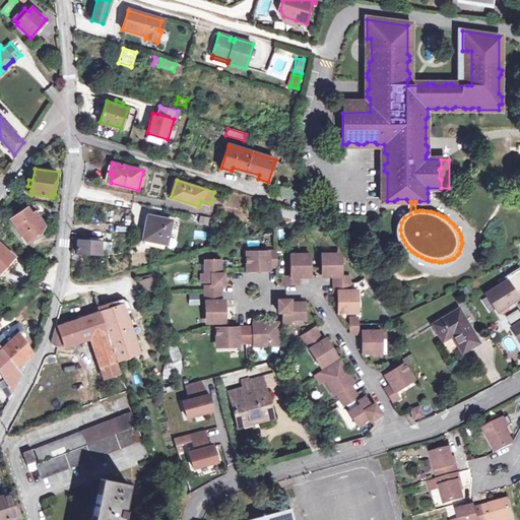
[(276,214),(294,220),(297,211),(280,205),(276,214)]
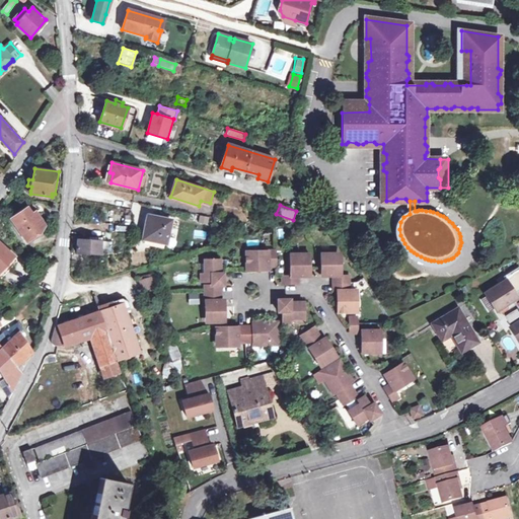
[(27,241),(35,236),(34,233),(42,229),(41,227),(40,219),(31,206),(28,208),(28,207),(12,218),(27,241)]
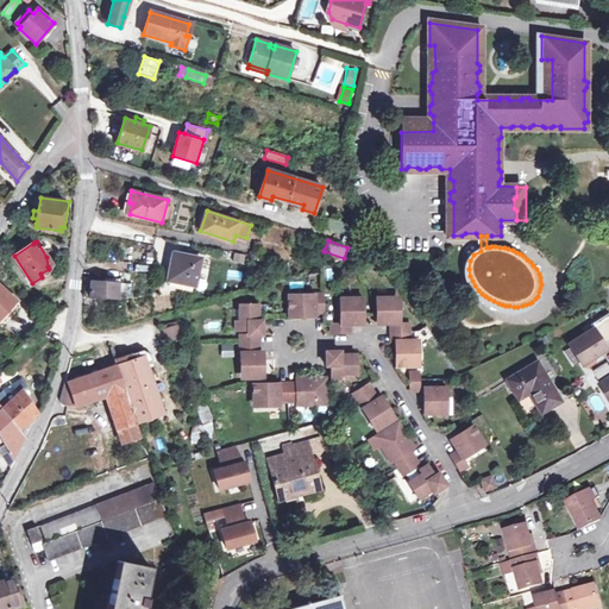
[(169,281),(196,286),(202,258),(174,252),(169,281)]
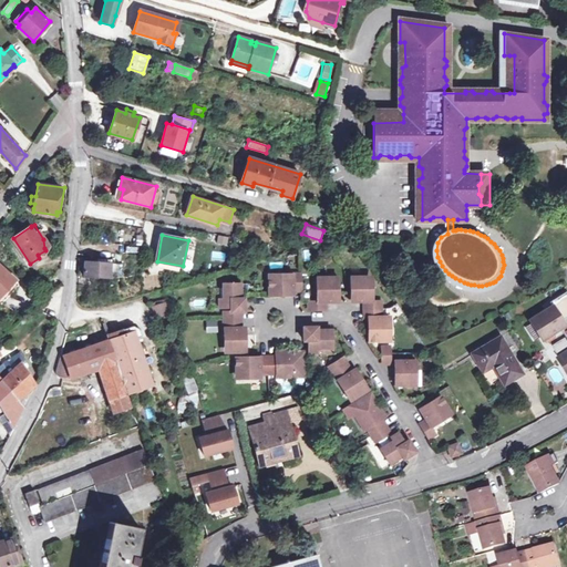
[(220,243),(229,245),(232,237),(222,235),(220,243)]
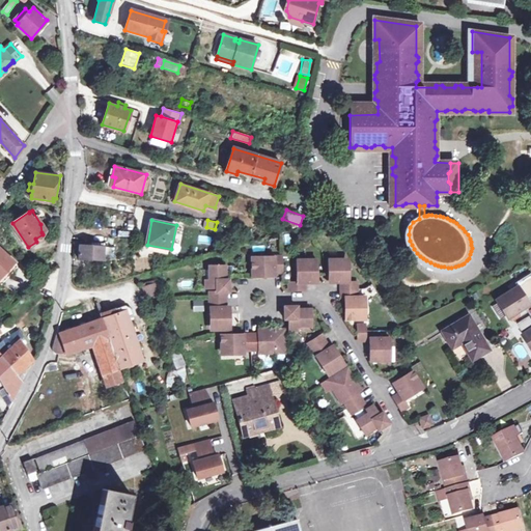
[(104,257),(104,247),(80,246),(80,259),(103,260),(104,257)]
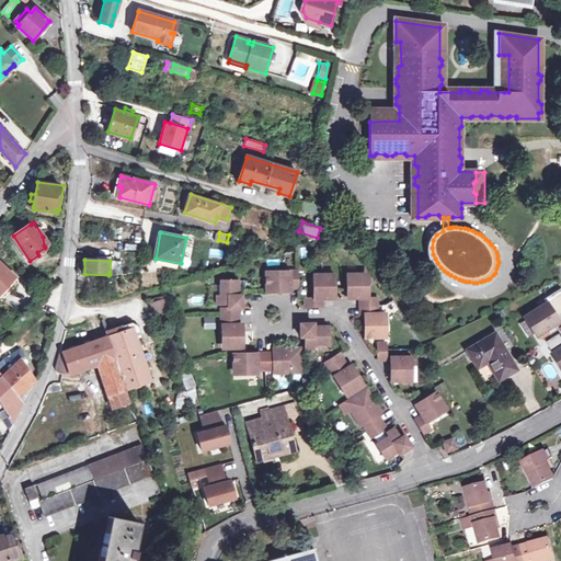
[(0,293),(9,285),(16,277),(0,261),(0,293)]
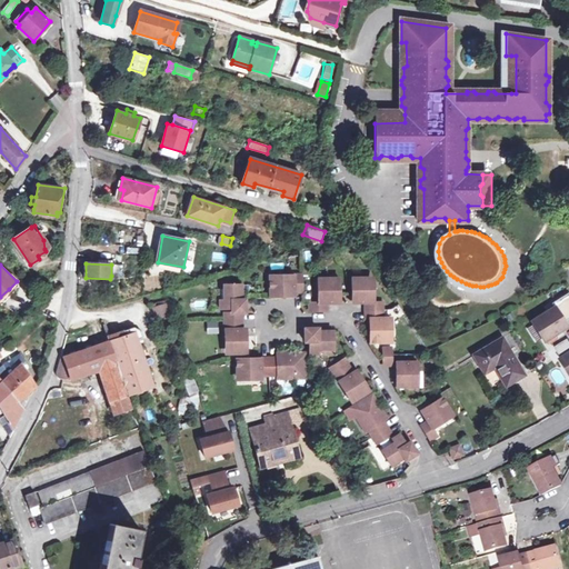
[(120,265),(111,265),(111,276),(119,277),(120,265)]
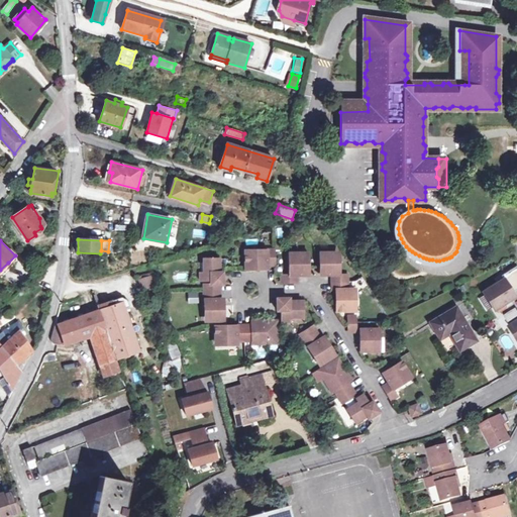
[(255,250),(255,254),(241,255),(242,271),(256,270),(256,267),(271,267),(271,250),(255,250)]
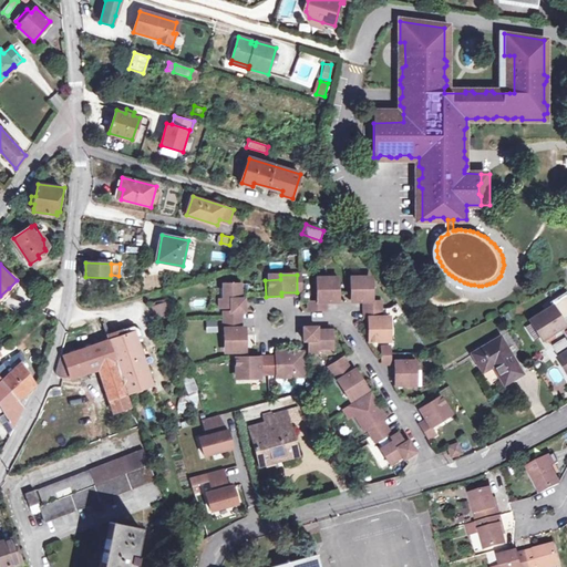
[(318,278),(319,294),(315,294),(315,301),(306,301),(306,310),(323,310),(323,302),(332,301),(331,294),(336,294),(336,278),(318,278)]
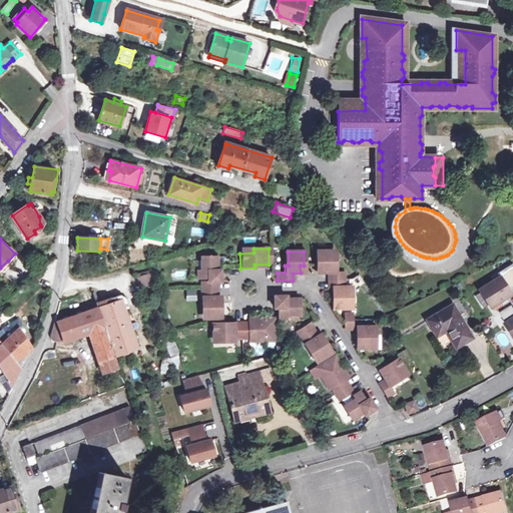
[(318,267),(321,267),(322,274),(330,275),(330,289),(338,289),(338,296),(334,296),(334,310),(350,310),(349,296),(353,296),(353,289),(346,289),(346,274),(338,274),(337,267),(333,267),(333,251),(317,251),(318,267)]
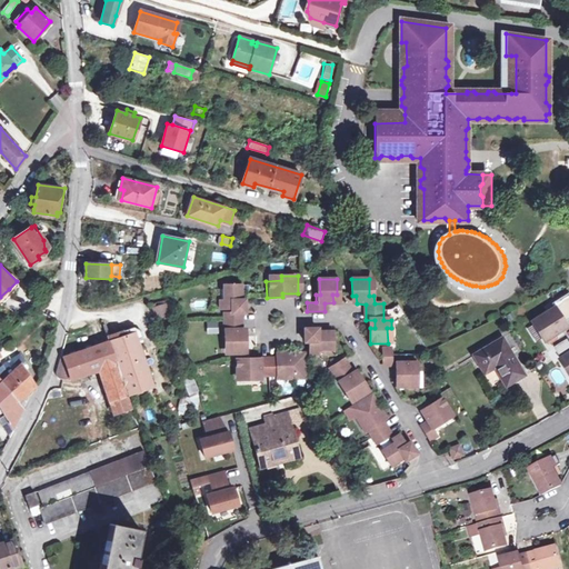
[(233,301),(238,301),(238,286),(220,287),(220,302),(216,302),(216,311),(228,310),(233,310),(233,301)]
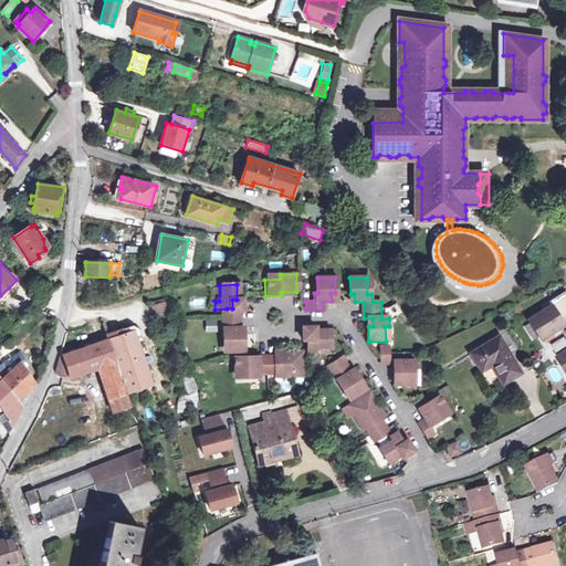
[(9,287),(0,295),(0,301),(1,303),(12,291),(9,287)]
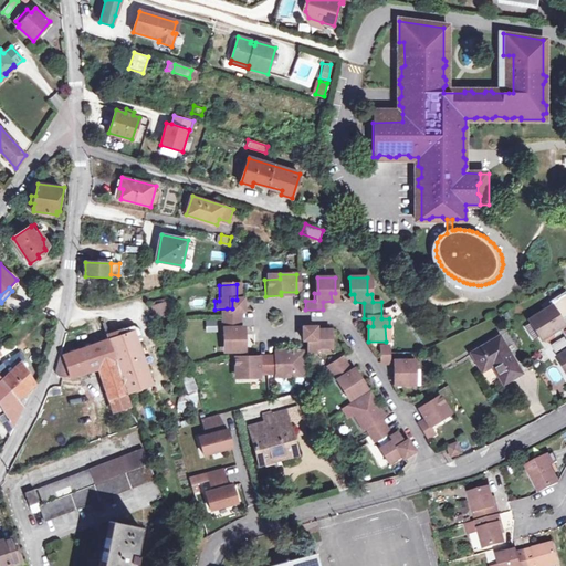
[(565,291),(549,301),(552,305),(530,320),(542,338),(559,327),(556,323),(562,320),(565,315),(565,291)]
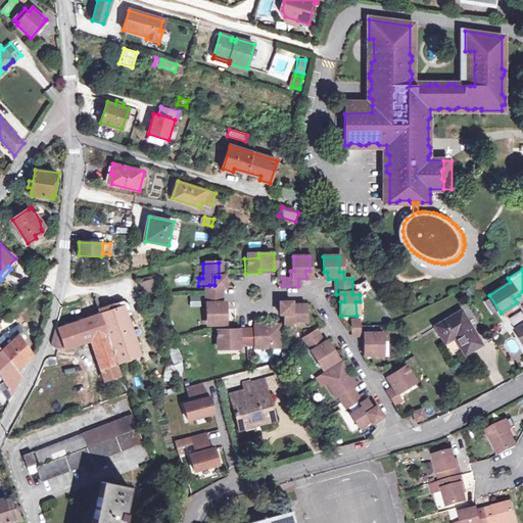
[(143,281),(145,288),(158,284),(156,277),(143,281)]
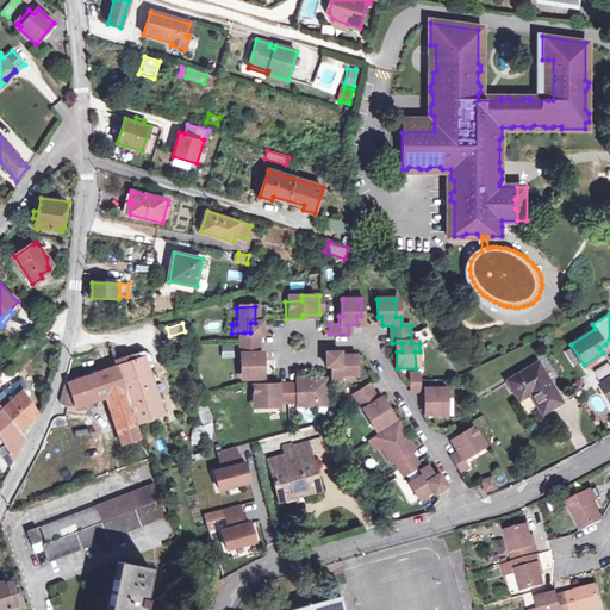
[(244,332),(244,337),(255,336),(259,336),(259,323),(255,323),(250,323),(250,332),(244,332)]
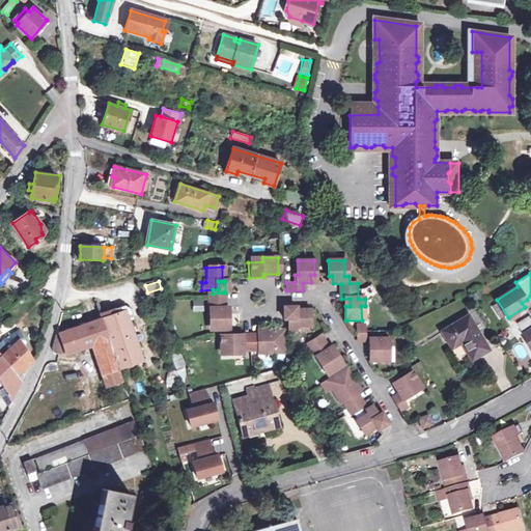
[(161,288),(147,292),(149,299),(163,295),(161,288)]
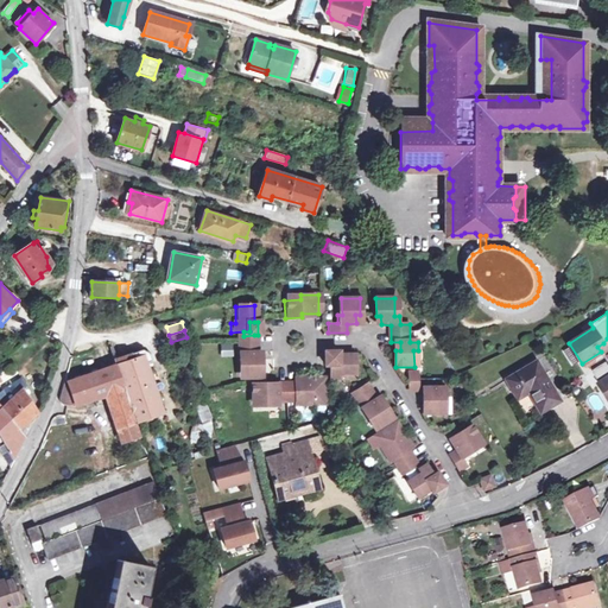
[(254,335),(244,336),(235,336),(235,363),(241,363),(241,380),(259,379),(259,362),(254,362),(254,335)]
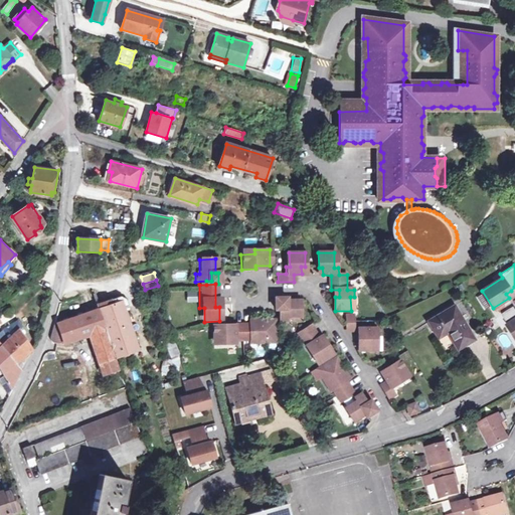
[(196,291),(186,292),(187,302),(197,302),(196,291)]
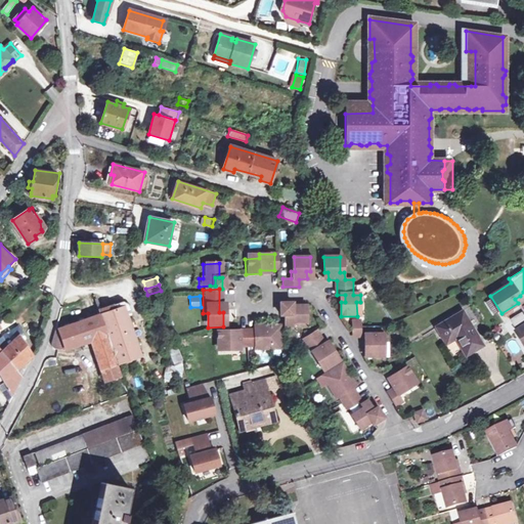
[(99,313),(124,305),(127,315),(131,314),(127,304),(122,301),(98,310),(99,313)]
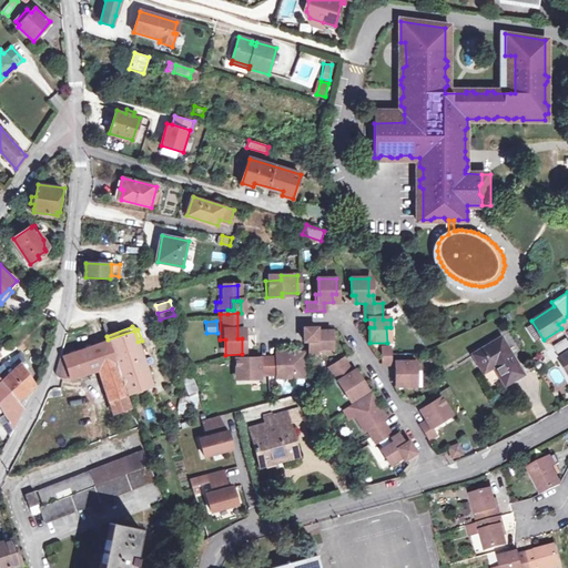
[(313,332),(315,332),(314,328),(301,330),(302,342),(305,342),(305,336),(313,335),(313,332)]
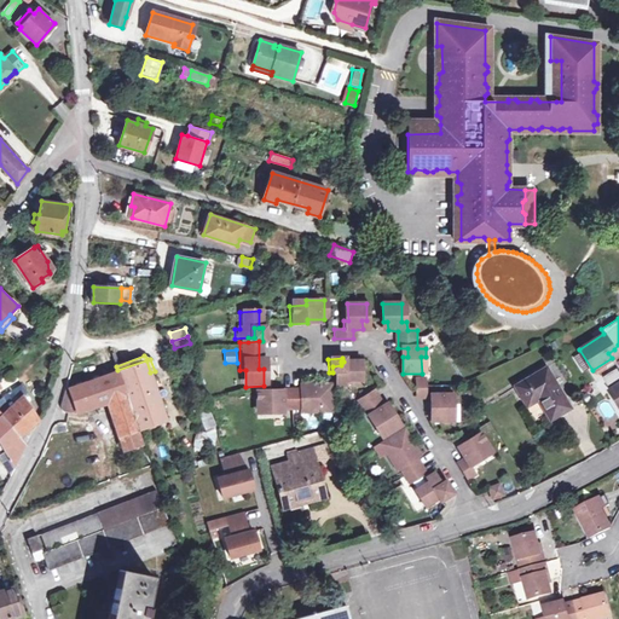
[(120,437),(138,431),(137,429),(167,420),(150,372),(146,360),(117,370),(65,389),(61,405),(62,409),(63,410),(76,414),(108,403),(120,437)]
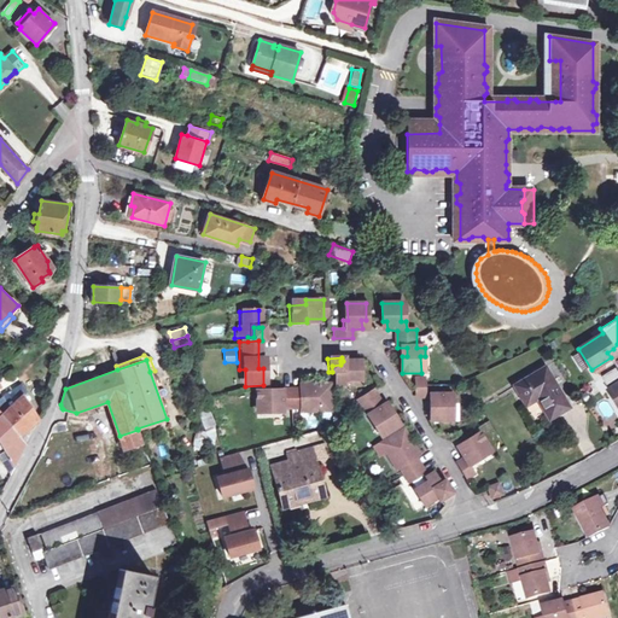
[(359,361),(343,361),(340,361),(340,365),(332,366),(332,372),(333,384),(343,385),(343,380),(360,380),(359,361)]
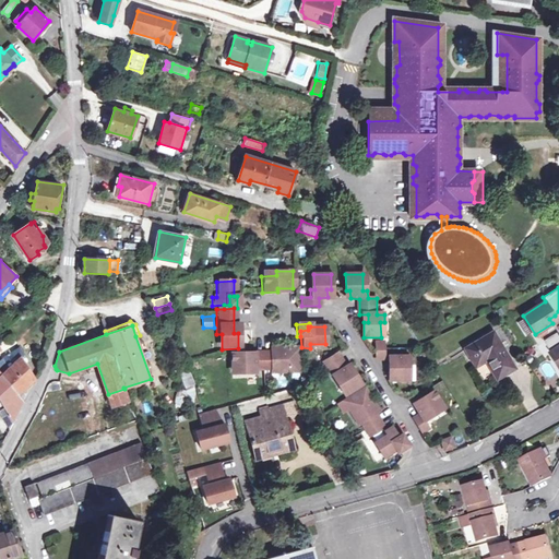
[(466,349),(476,365),(486,358),(497,378),(513,367),(492,333),(466,349)]
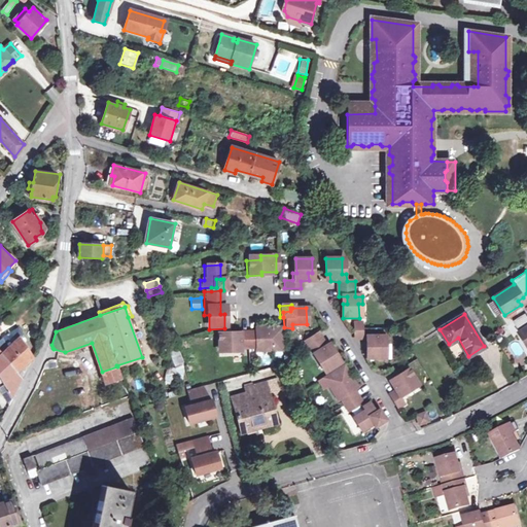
[(526,341),(526,315),(526,314),(514,322),(521,332),(519,334),(525,342),(526,341)]
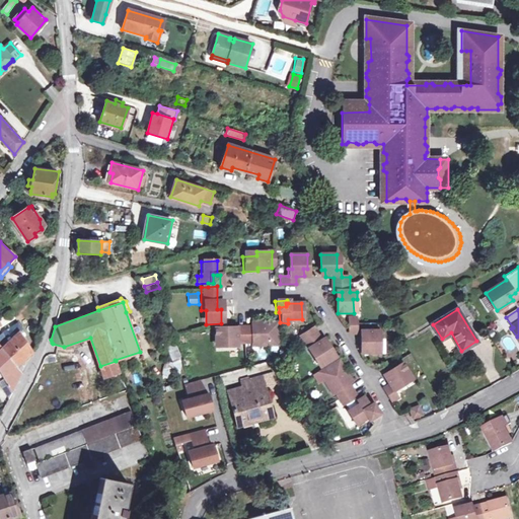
[(18,316),(27,330),(32,327),(24,312),(18,316)]
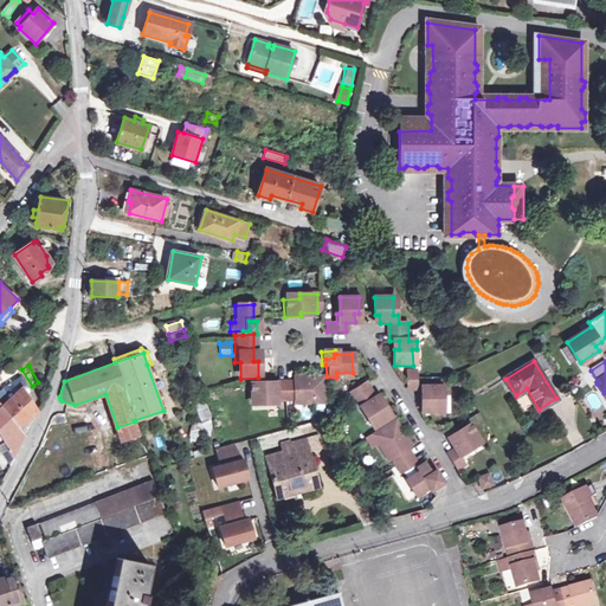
[(305,382),(292,382),(276,382),(276,387),(268,387),(268,384),(251,384),(250,401),(268,401),(268,406),(277,406),(277,401),(294,401),(294,405),(316,405),(316,400),(324,400),(323,378),(305,378),(305,382)]
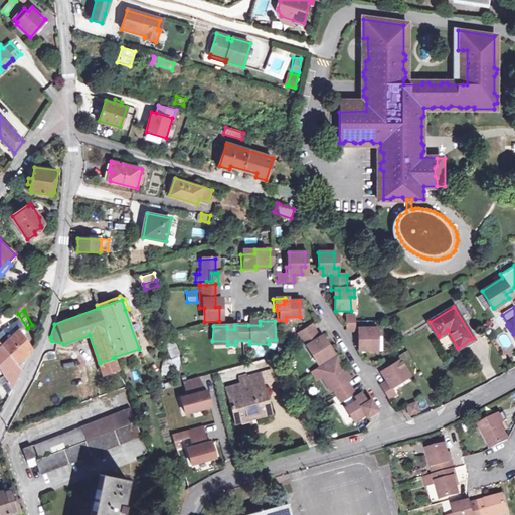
[(309,353),(312,351),(319,364),(332,356),(326,344),(322,346),(312,327),(298,334),(309,353)]
